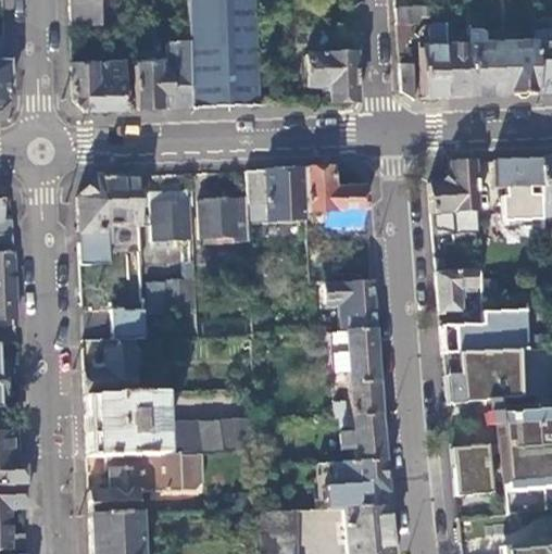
[(262,103),(256,0),(190,0),(192,40),(195,105),(226,104),(262,103)]
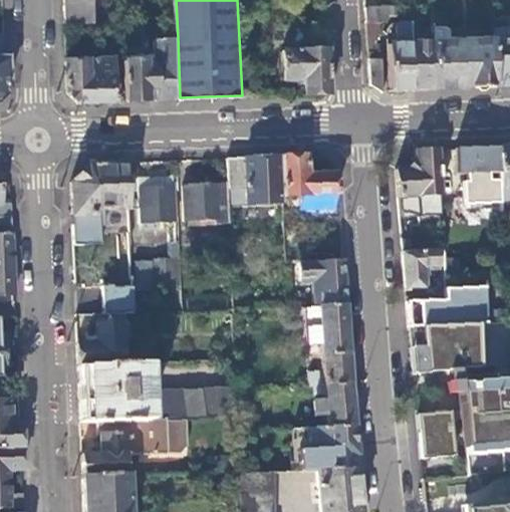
[(394,13),(399,12),(399,2),(366,3),(367,20),(381,20),(387,20),(394,13)]
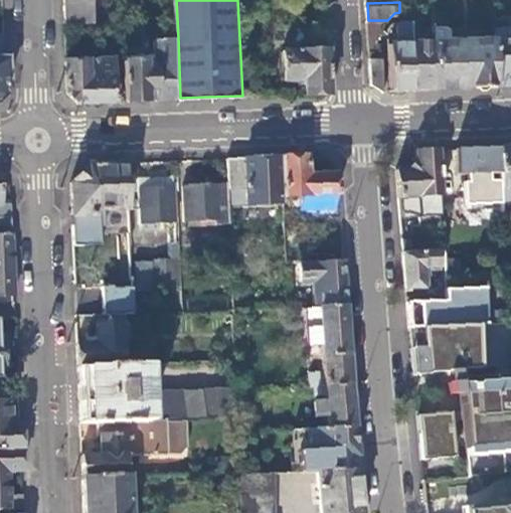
[(96,5),(64,6),(65,22),(97,21),(96,5)]
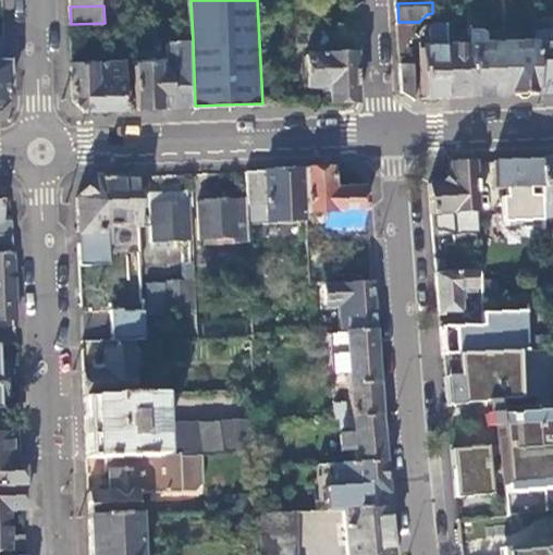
[(415,34),(414,22),(398,22),(400,32),(401,60),(408,60),(408,52),(410,52),(409,34),(415,34)]
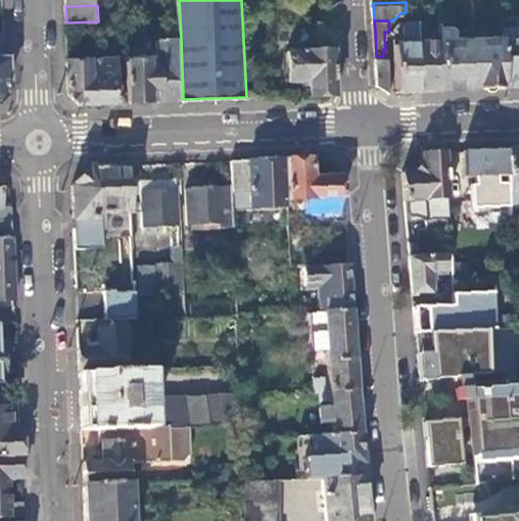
[(407,91),(420,90),(419,42),(418,20),(405,21),(406,42),(397,42),(398,91),(407,91)]
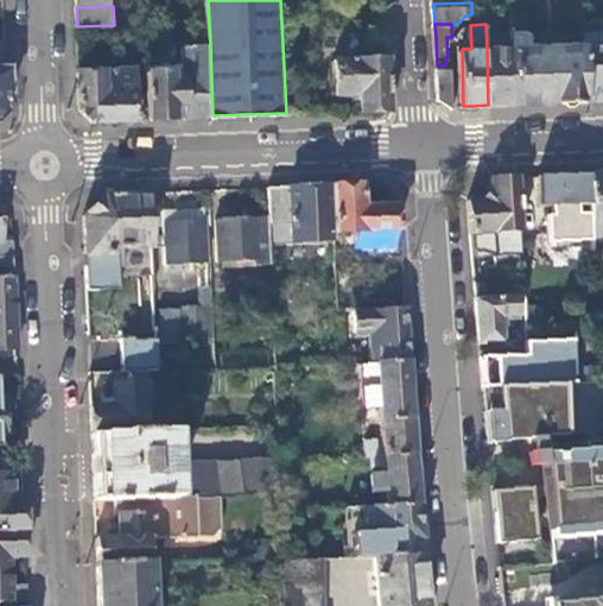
[(550,102),(585,101),(584,45),(532,46),(531,33),(527,29),(513,30),(513,48),(514,103),(550,102)]
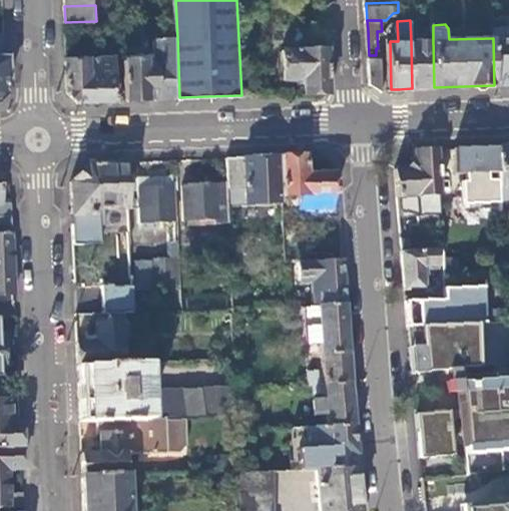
[(508,24),(493,25),(493,38),(494,85),(508,84),(508,24)]
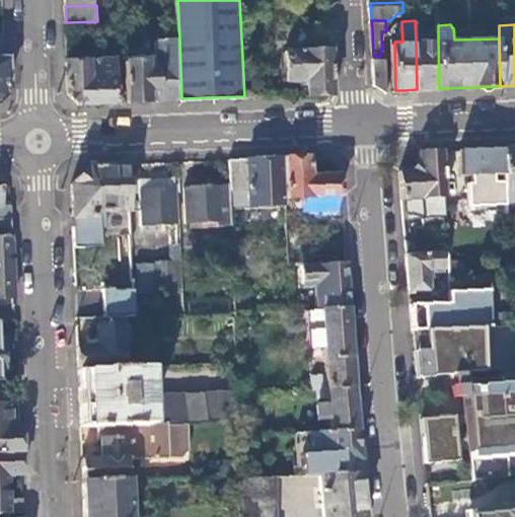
[(156,99),(181,98),(179,38),(158,39),(158,54),(128,54),(128,58),(129,101),(156,99)]
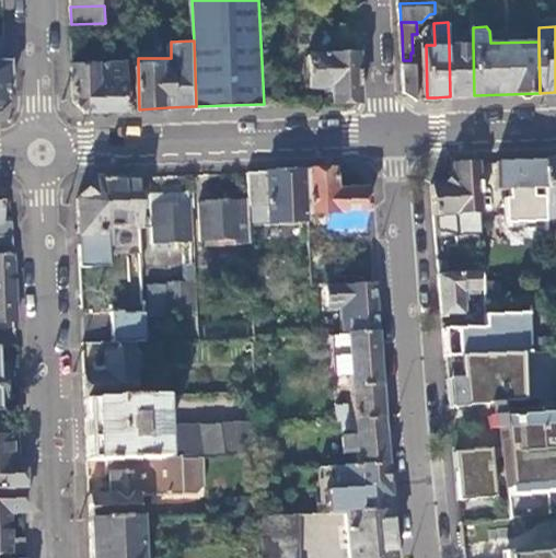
[(462,96),(474,95),(473,44),(449,45),(450,96),(462,96)]
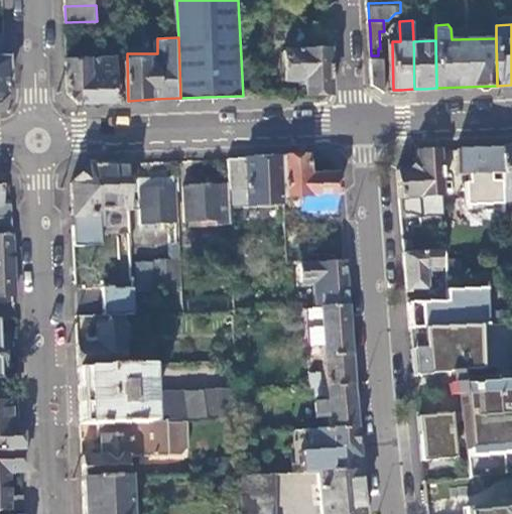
[(332,92),(331,46),(287,48),(289,78),(307,77),(308,93),(332,92)]
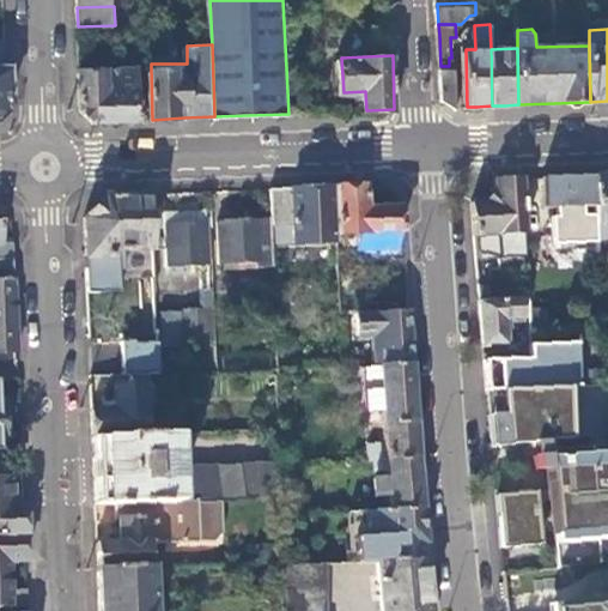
[(449,66),(441,66),(442,100),(449,103),(457,107),(457,73),(456,66),(449,66)]
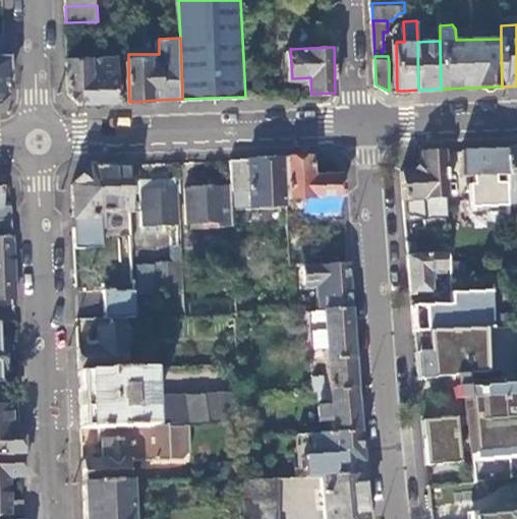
[(101,103),(120,102),(118,59),(67,61),(68,94),(80,104),(101,103)]
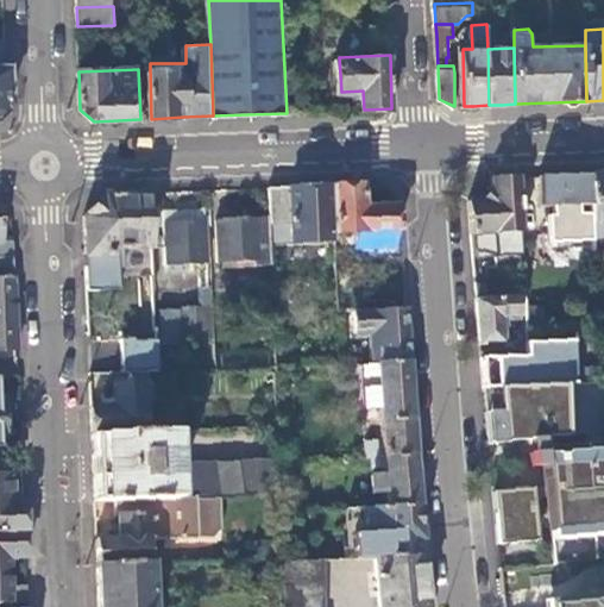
[(603,171),(592,173),(595,202),(595,211),(595,221),(596,235),(603,233),(603,171)]
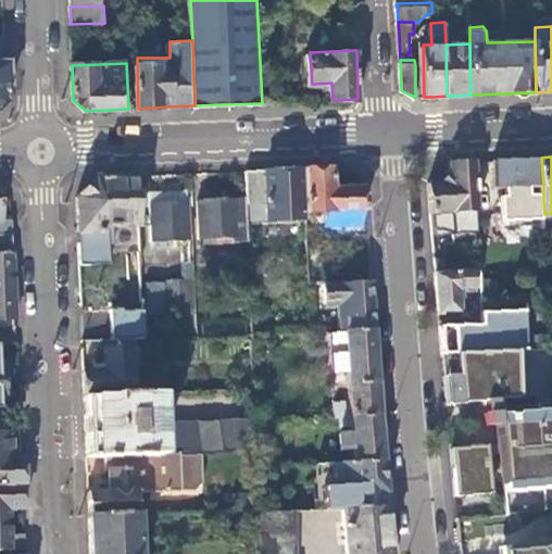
[(543,185),(541,158),(516,158),(493,159),(494,187),(507,186),(532,185),(543,185)]
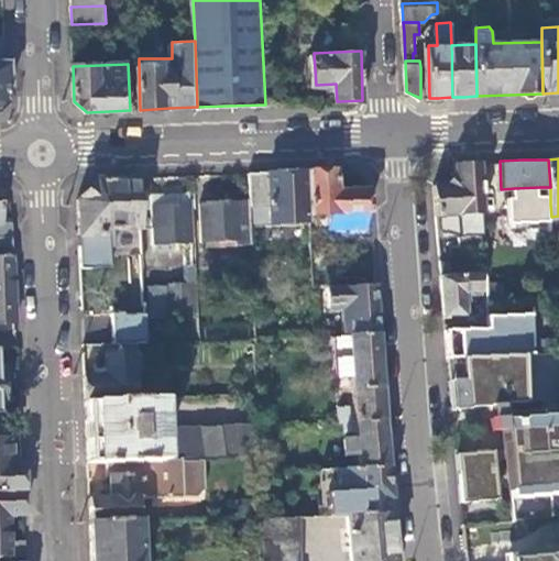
[(483,234),(480,162),(468,162),(455,163),(456,173),(446,182),(436,183),(437,199),(438,213),(459,212),(460,235),(483,234)]
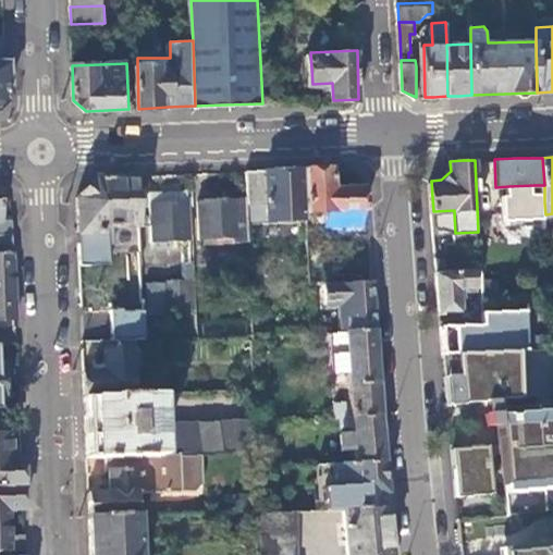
[(335,185),(333,164),(307,165),(309,209),(342,208),(343,221),(343,224),(359,223),(361,248),(370,247),(367,202),(366,184),(343,185),(335,185)]
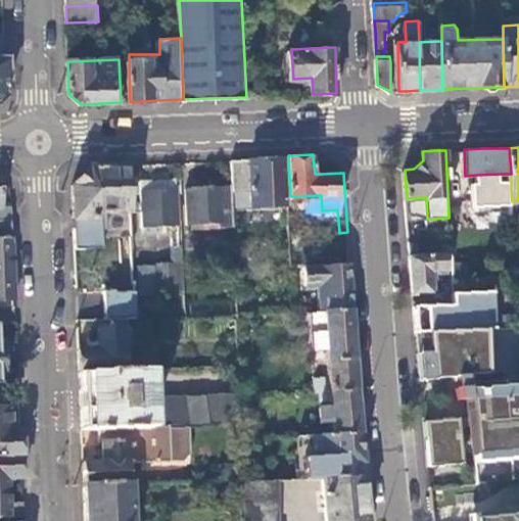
[(290,196),(288,155),(257,157),(234,158),(235,182),(236,204),(253,203),(290,202),(290,196)]
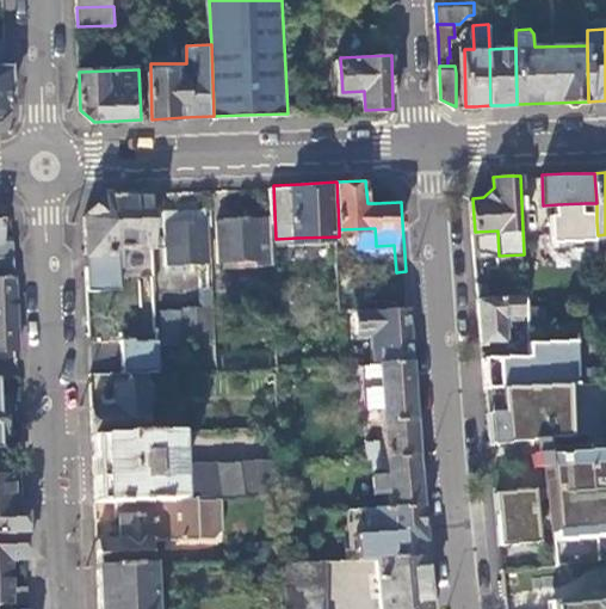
[(155,244),(153,190),(123,191),(107,191),(87,211),(91,287),(123,285),(122,245),(155,244)]
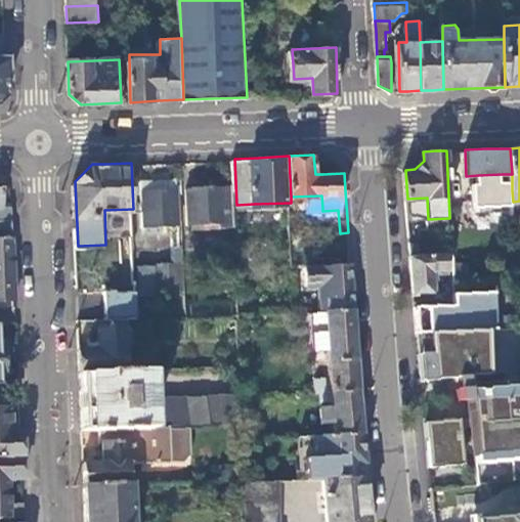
[(478,182),(474,183),(474,206),(513,205),(513,202),(512,190),(512,181),(503,181),(502,174),(478,175),(478,182)]
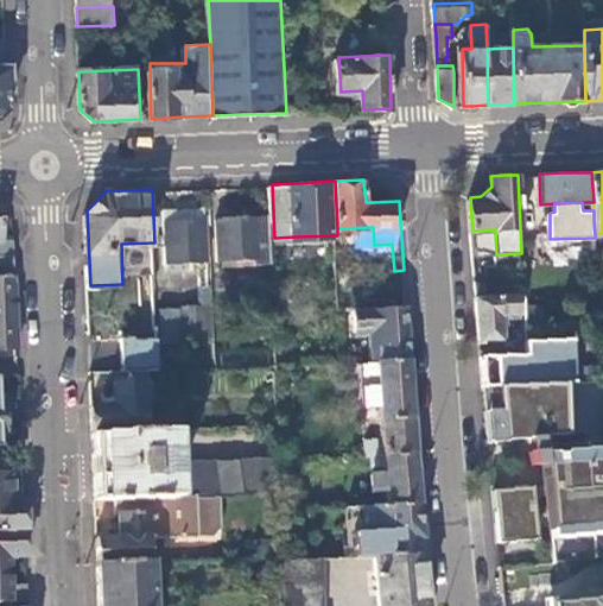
[(167,260),(210,262),(211,207),(169,206),(167,260)]
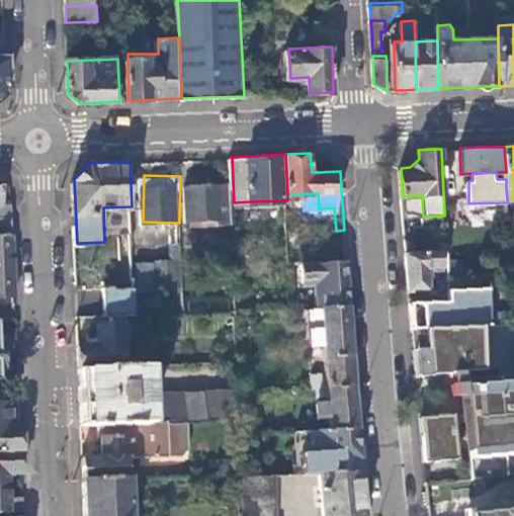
[(234,202),(233,180),(186,183),(189,219),(223,217),(224,223),(235,222),(234,202)]
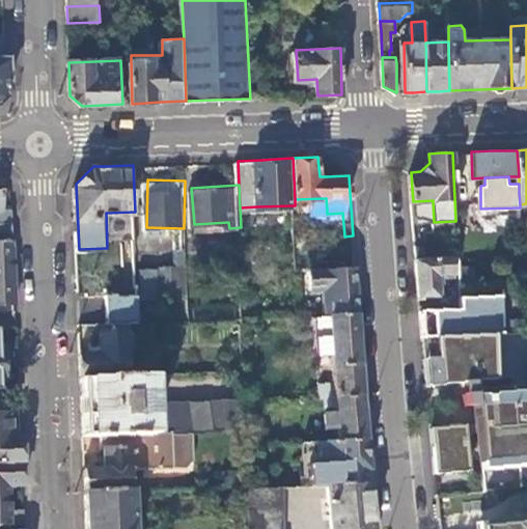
[(295,212),(327,211),(326,198),(295,199),(295,205),(295,212)]
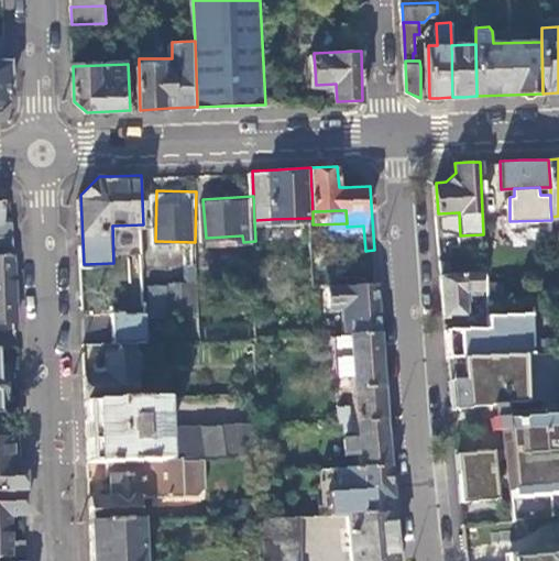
[(0,251),(15,251),(14,219),(4,219),(4,221),(0,221),(0,251)]
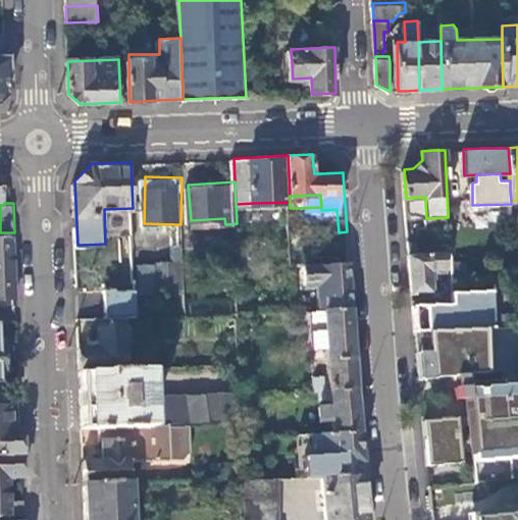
[(14,232),(0,232),(0,296),(16,295),(14,232)]
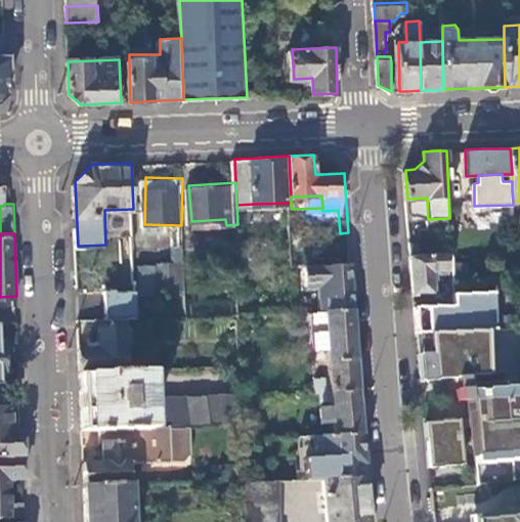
[(413,275),(414,295),(433,293),(432,271),(447,270),(446,253),(410,255),(413,275)]
